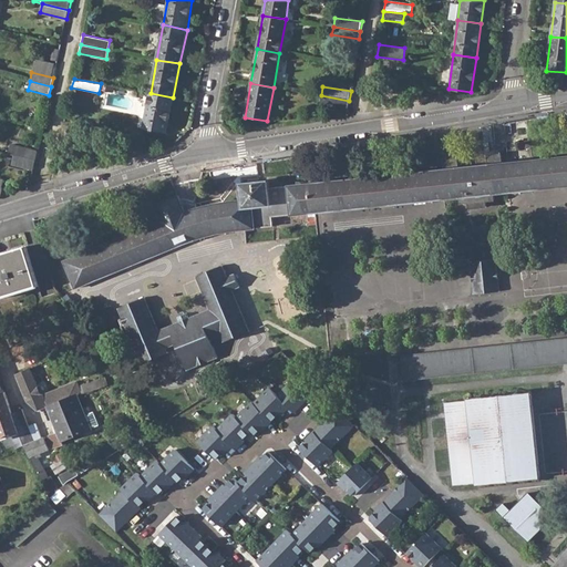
[(144,129),(166,133),(173,98),(151,93),(144,129)]
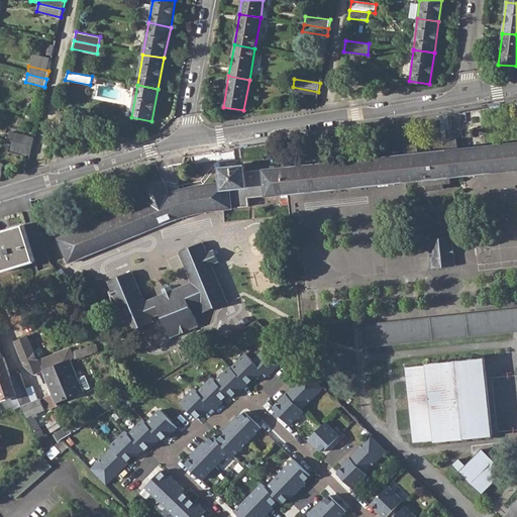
[(292,96),(317,100),(318,92),(293,87),(292,96)]
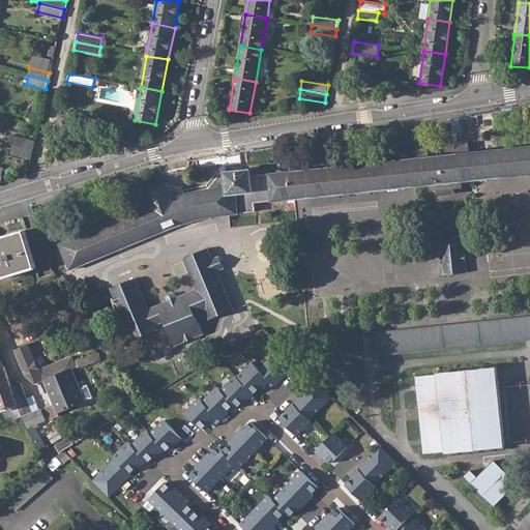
[(13,145),(33,149),(35,141),(9,135),(7,143),(13,145)]
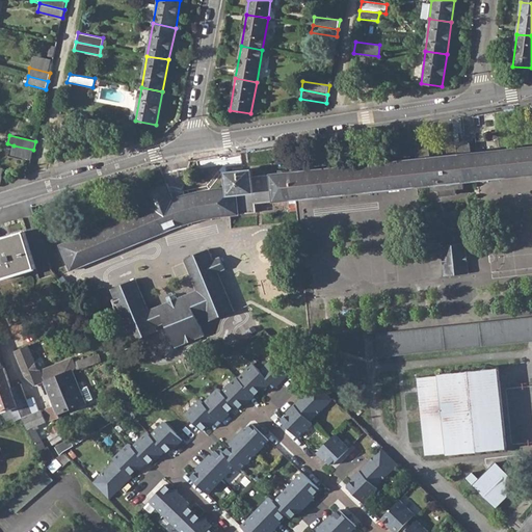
[(11,154),(31,158),(33,150),(14,145),(11,154)]
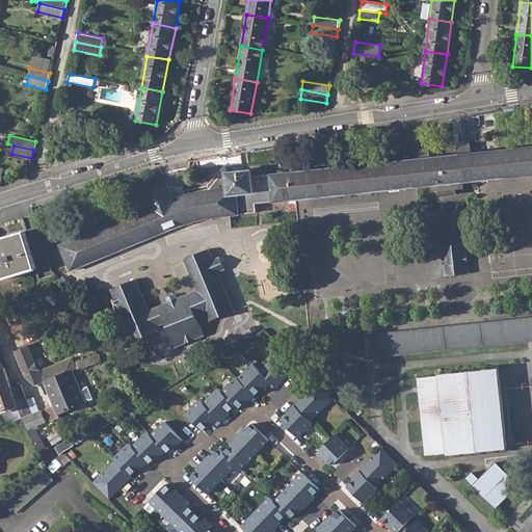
[(62,245),(73,270),(133,245),(170,229),(198,219),(218,216),(256,212),(255,203),(434,184),(435,190),(443,189),(444,195),(458,193),(457,188),(467,187),(464,181),(531,174),(531,147),(253,177),(251,170),(227,174),(229,188),(200,192),(174,200),(167,185),(148,193),(154,208),(62,245)]
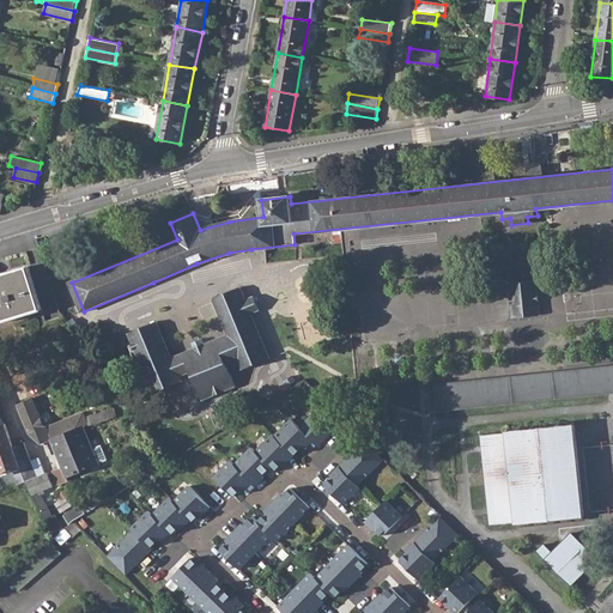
[(0,274),(0,322),(42,309),(29,266),(0,274)]
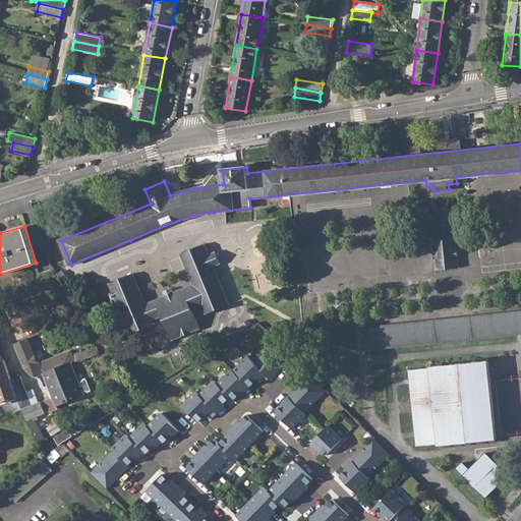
[(433,241),(437,270),(461,268),(458,238),(433,241)]
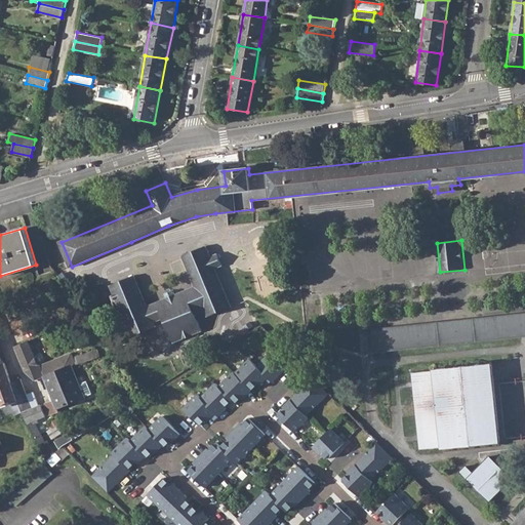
[(131,335),(149,329),(147,324),(154,321),(164,317),(173,341),(202,330),(195,313),(204,309),(211,307),(213,313),(231,307),(215,268),(223,266),(218,253),(211,256),(206,244),(183,254),(195,286),(175,293),(174,289),(165,293),(167,297),(148,306),(135,275),(112,283),(131,335)]
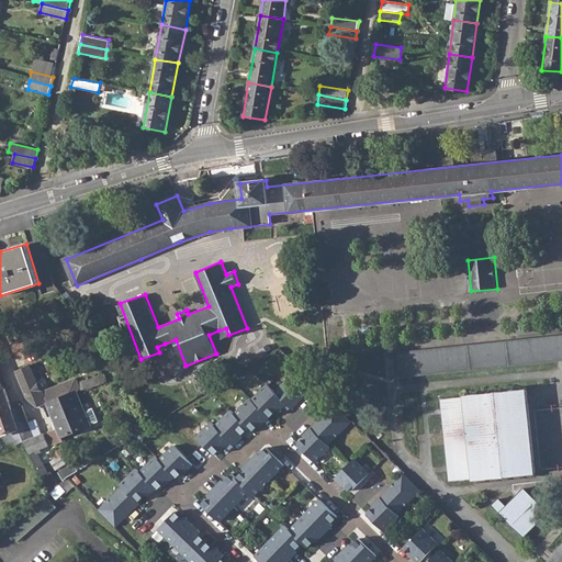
[(222,338),(228,335),(226,328),(218,330),(222,338)]
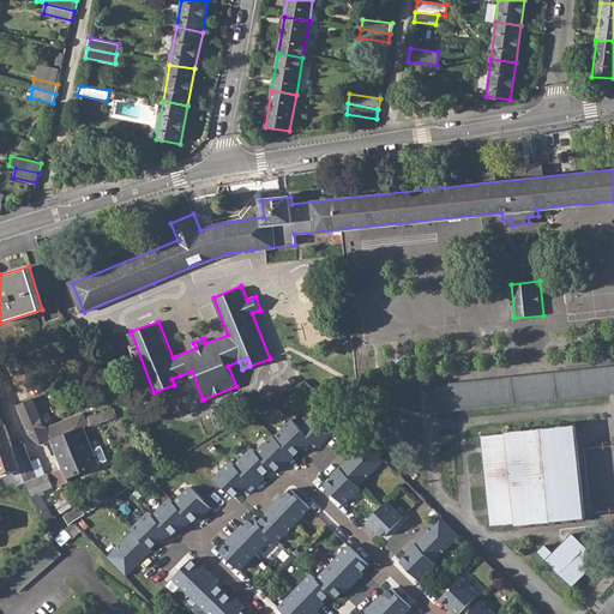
[(613,365),(434,384),(438,410),(613,391),(613,365)]
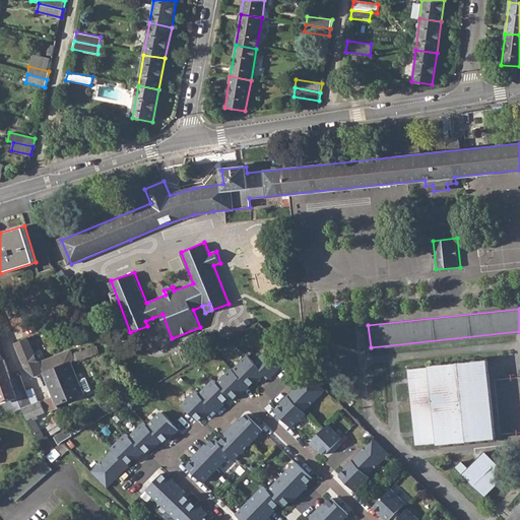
[(38,377),(46,374),(72,364),(74,363),(72,355),(70,350),(52,358),(50,354),(39,359),(35,347),(33,348),(27,337),(16,341),(27,368),(31,372),(35,374),(38,377)]
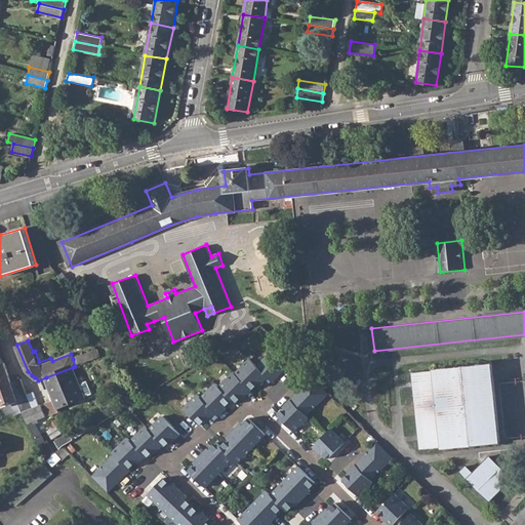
[(280,344),(256,366),(268,377),(273,381),(282,372),(295,359),(280,344)]
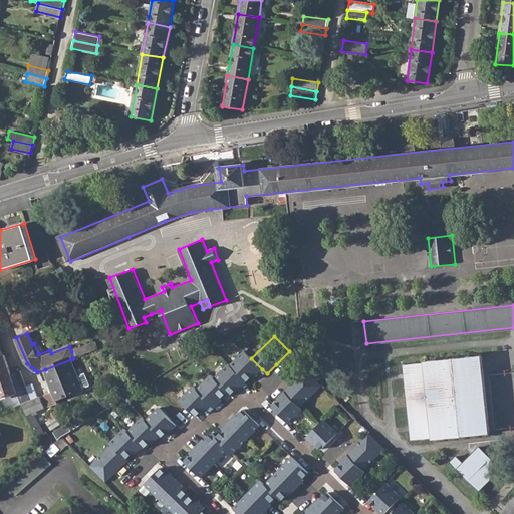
[(94,342),(71,351),(73,358),(97,349),(94,342)]
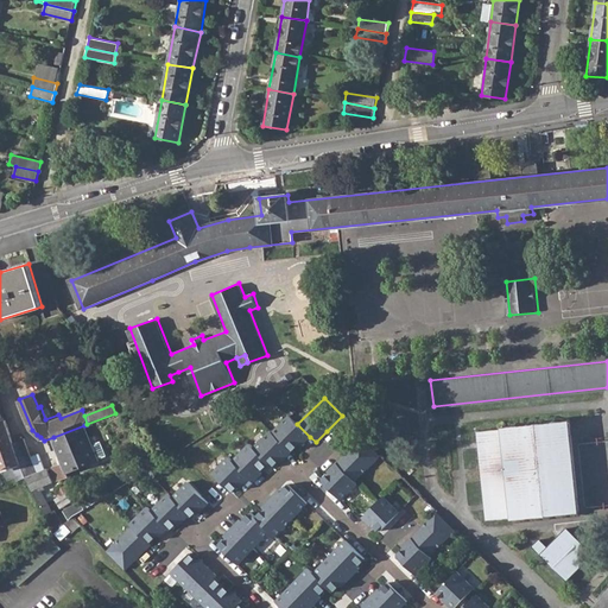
[(0,464),(1,469),(21,463),(14,443),(6,420),(4,420),(0,410),(0,464)]
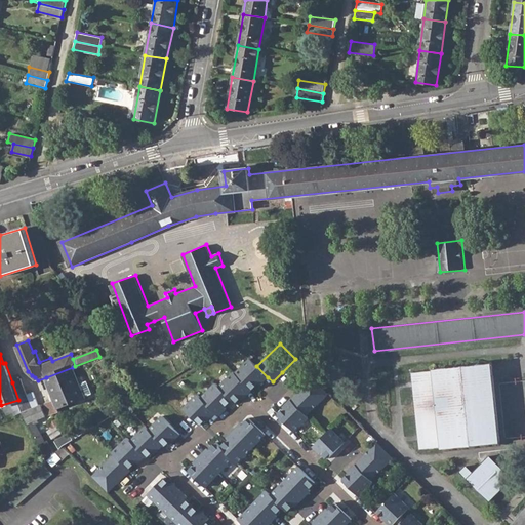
[(250,360),(236,374),(252,390),(259,382),(260,384),(261,384),(268,377),(256,366),(250,360)]
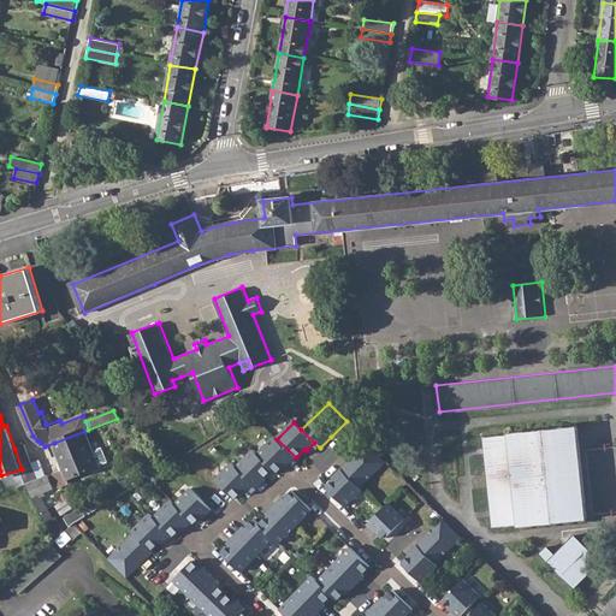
[(486,436),(496,527),(590,516),(582,451),(579,425),(511,432),(511,433),(486,436)]
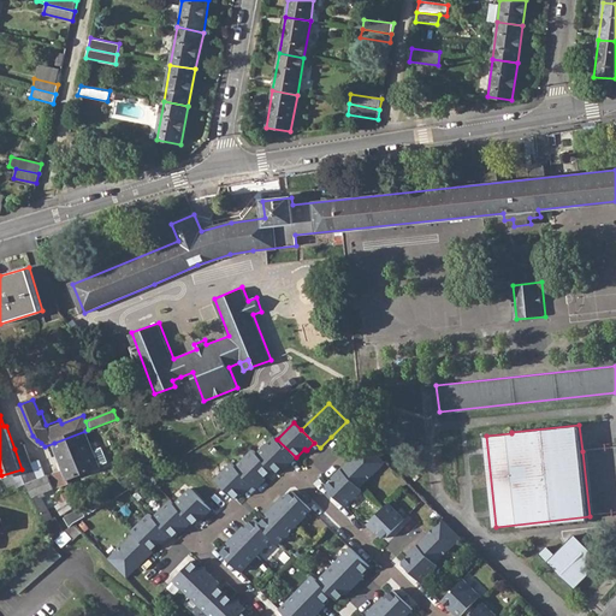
[(54,443),(65,469),(69,478),(101,467),(86,431),(54,443)]
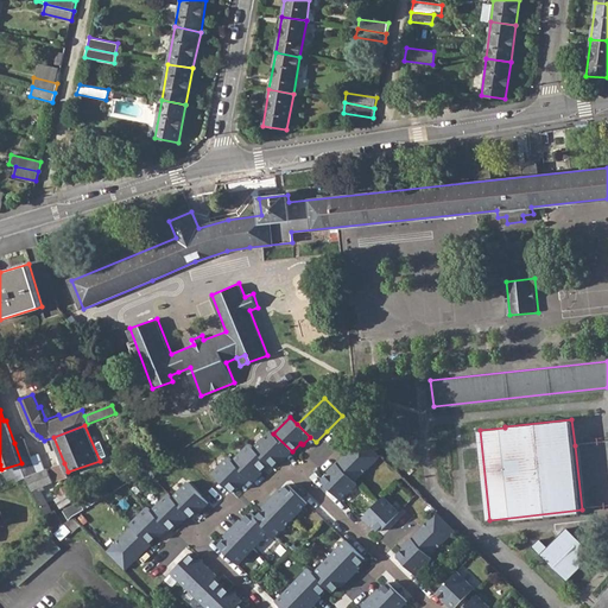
[(272,431),(254,449),(270,463),(273,467),(282,458),(284,460),(286,457),(292,451),(273,434),(272,431)]
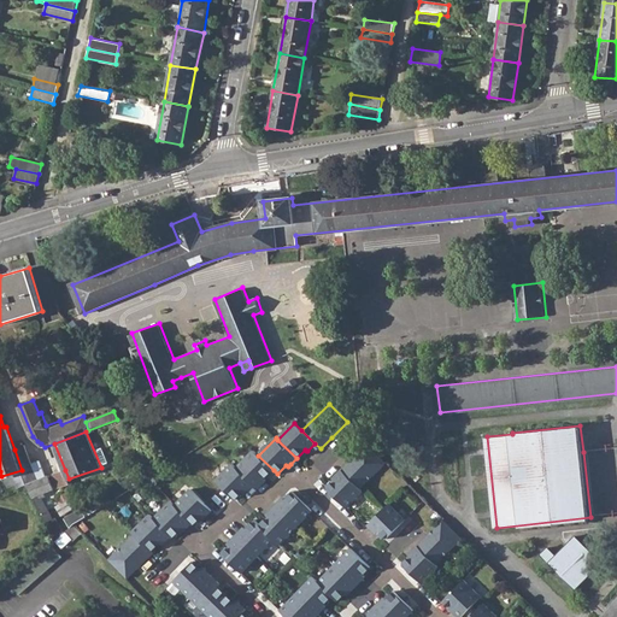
[(354,457),(342,469),(360,488),(387,460),(369,442),(354,457)]
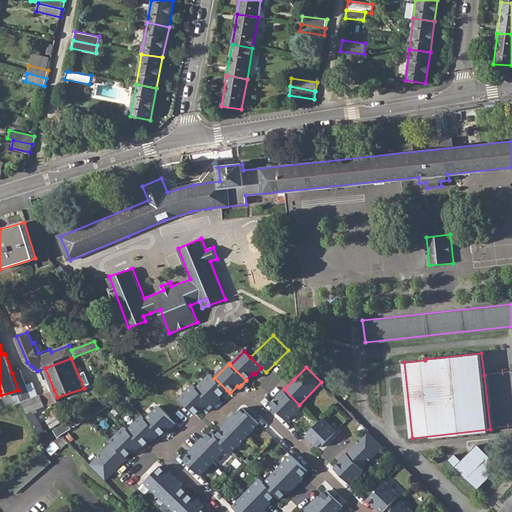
[(21,370),(12,373),(18,390),(23,404),(32,400),(27,385),(21,370)]
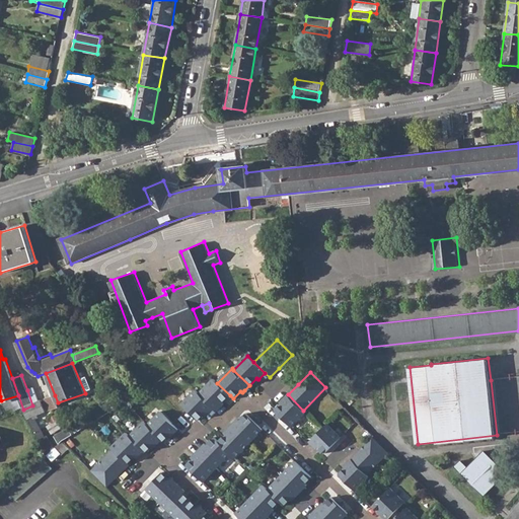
[(214,380),(200,394),(214,410),(217,413),(221,409),(225,404),(223,402),(230,395),(217,383),(214,380)]
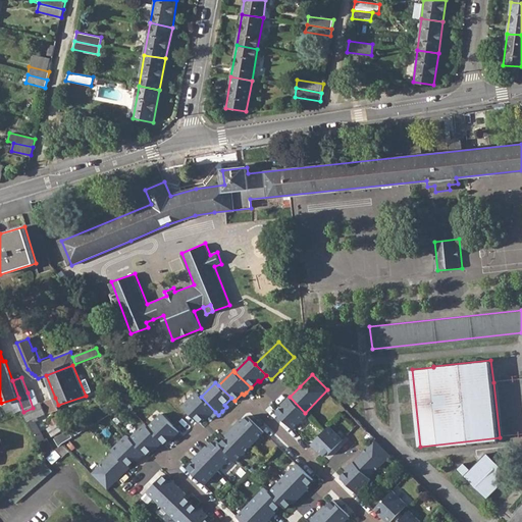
[(329,393),(338,402),(346,395),(336,385),(329,393)]
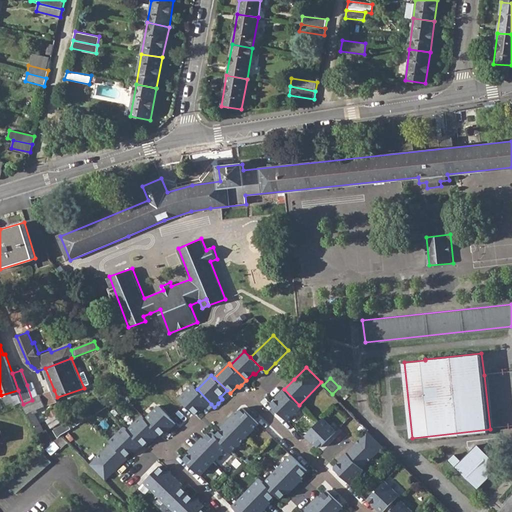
[(27,385),(32,400),(38,397),(33,383),(27,385)]
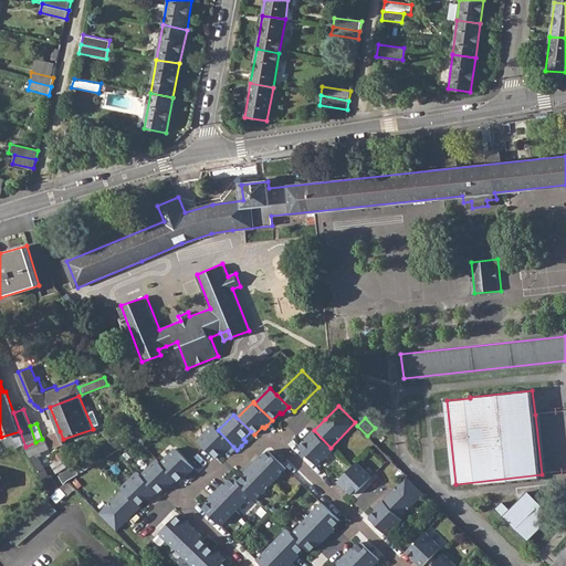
[(227,452),(233,447),(218,430),(215,427),(199,441),(217,459),(223,451),(226,453),(227,452)]
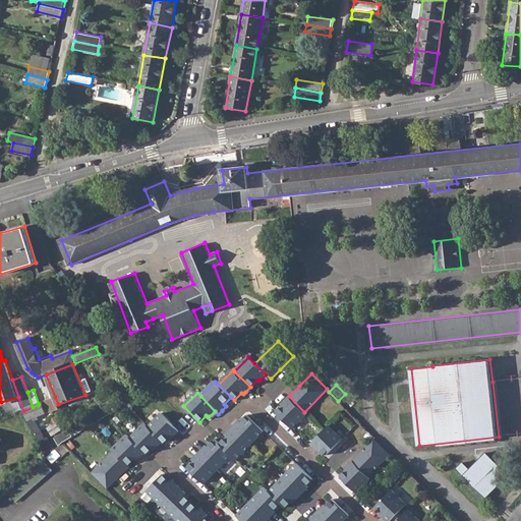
[(307,414),(304,412),(289,396),(284,402),(282,403),(284,405),(277,412),(293,427),(307,414)]
